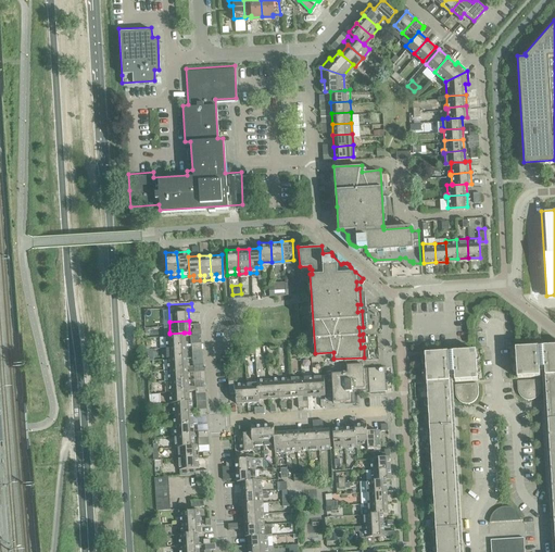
[(165,334),(165,345),(185,343),(185,333),(184,333),(169,334),(169,333),(165,334)]
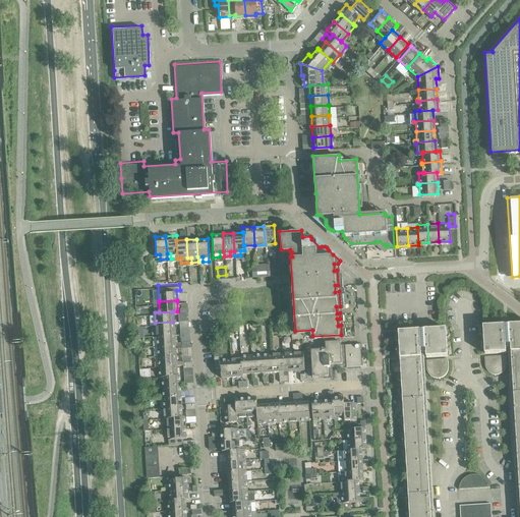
[(519,516),(519,320),(508,322),(514,428),(519,516)]
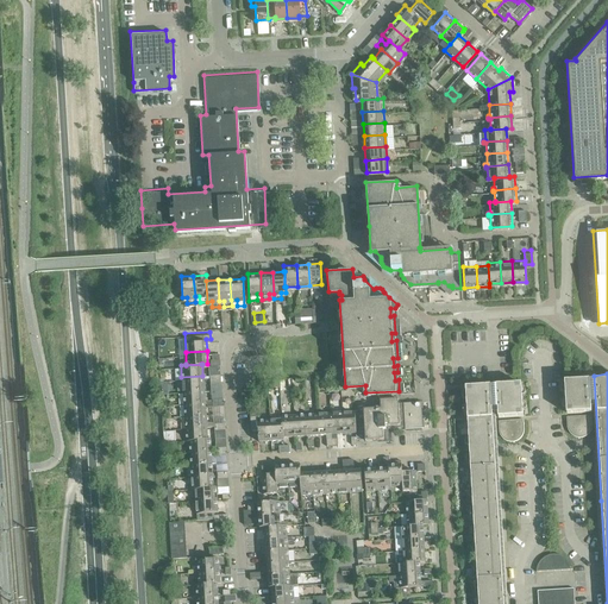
[(181,377),(182,389),(204,388),(202,376),(181,377)]
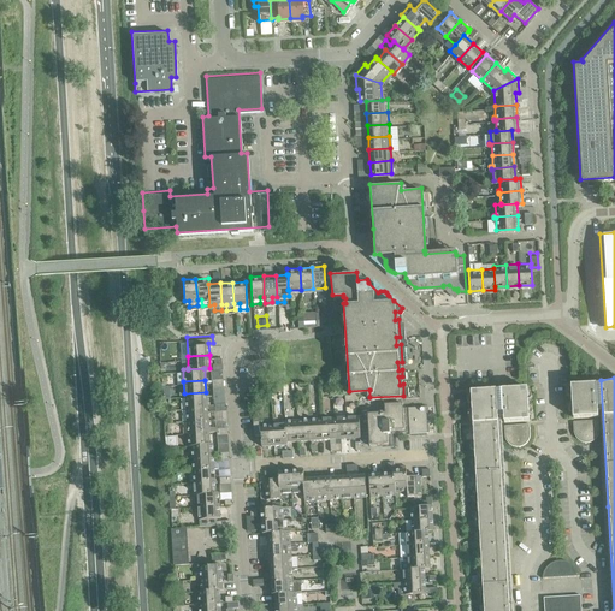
[(569,381),(572,414),(597,413),(595,380),(569,381)]
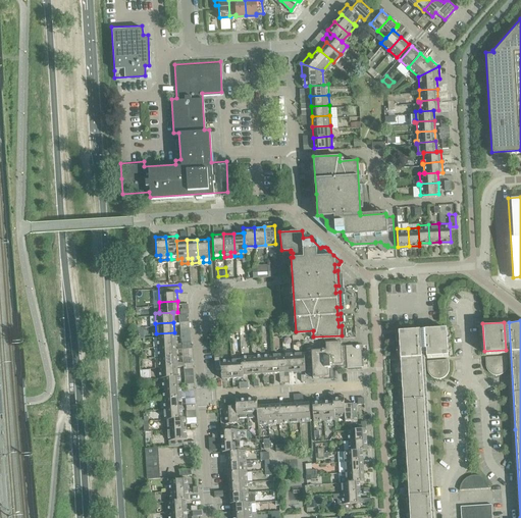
[(424,327),(425,355),(447,354),(446,325),(424,327)]
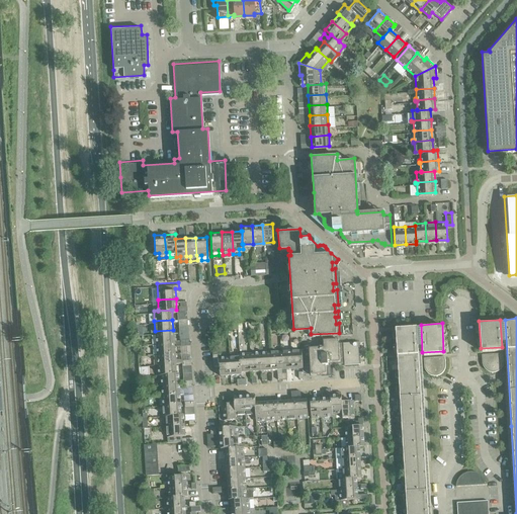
[(395,326),(403,464),(406,513),(427,513),(416,325),(395,326)]
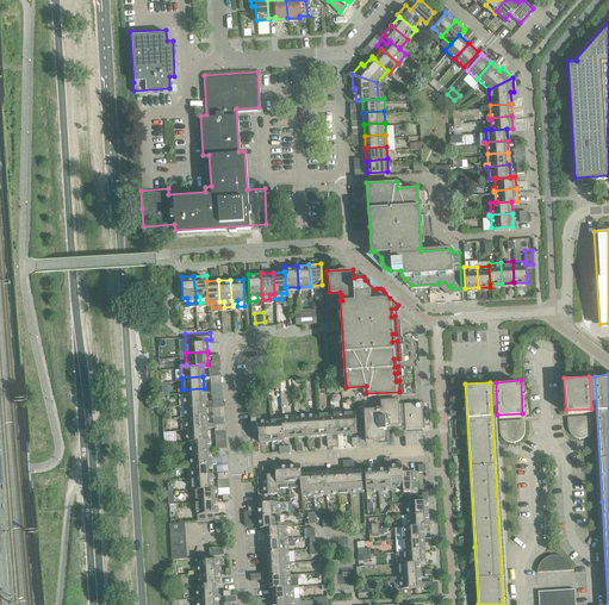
[(182,390),(184,401),(204,400),(204,388),(182,390)]
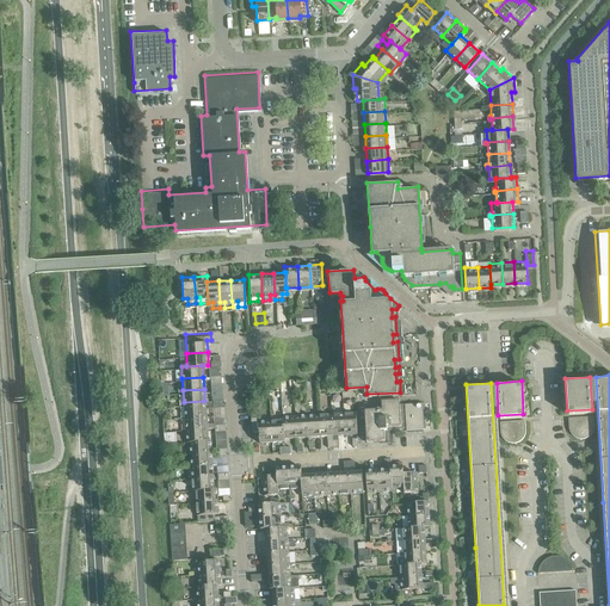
[(364,431),(365,439),(383,438),(382,427),(386,427),(386,424),(405,422),(405,427),(423,426),(421,400),(399,401),(398,397),(380,399),(381,406),(363,407),(363,412),(358,413),(359,415),(364,415),(364,424),(359,424),(359,427),(364,426),(364,428),(359,428),(361,432),(364,431)]
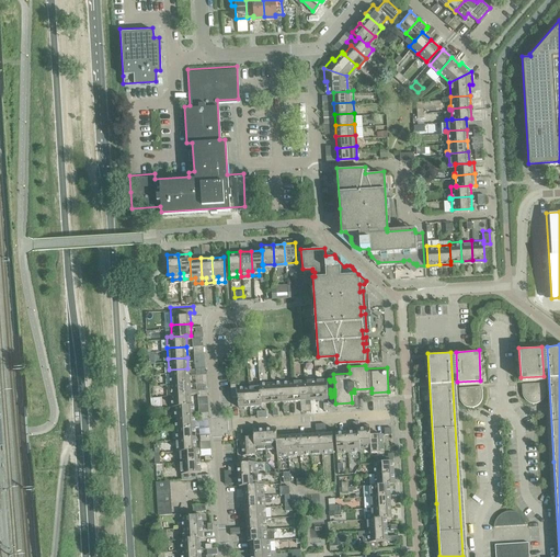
[(169,370),(169,381),(189,379),(187,368),(169,370)]
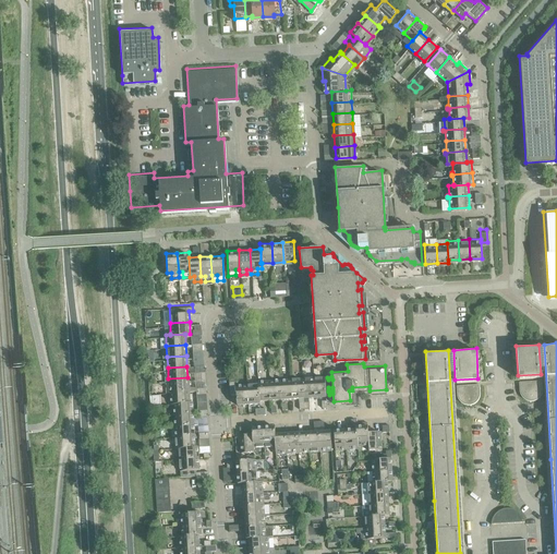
[(324,374),(312,375),(314,395),(325,394),(324,374)]
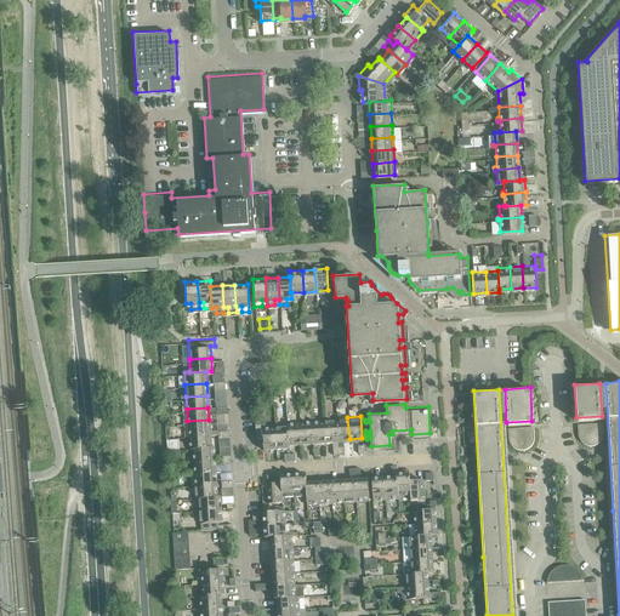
[(335,417),(323,418),(324,440),(337,439),(335,417)]
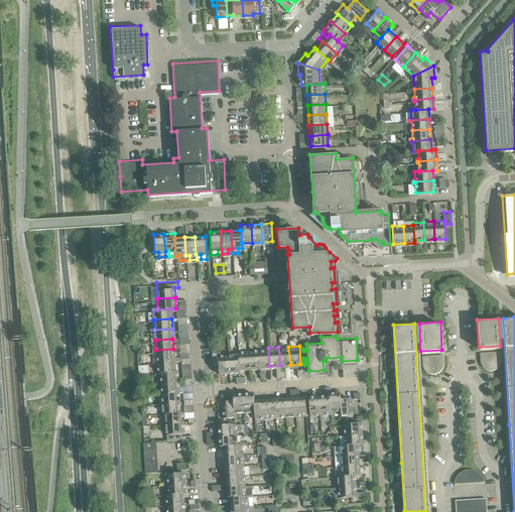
[(288,347),(278,347),(280,365),(290,365),(288,347)]
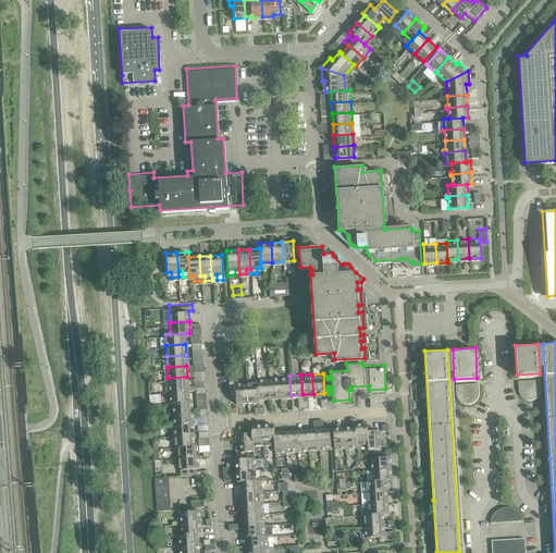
[(289,376),(279,377),(280,396),(291,395),(289,376)]
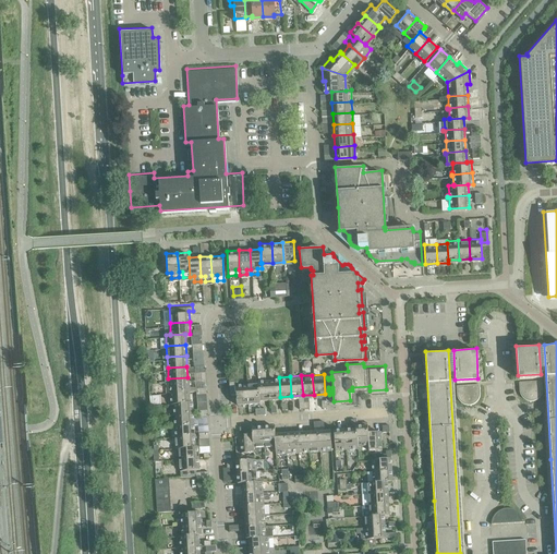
[(168,378),(169,390),(189,389),(188,377),(168,378)]
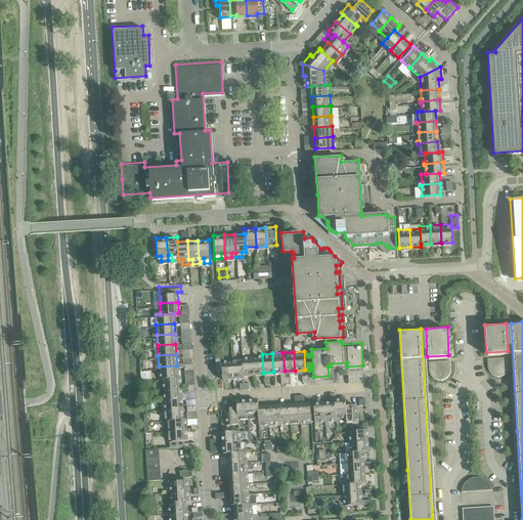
[(241,355),(241,358),(242,358),(243,374),(253,373),(252,354),(241,355)]
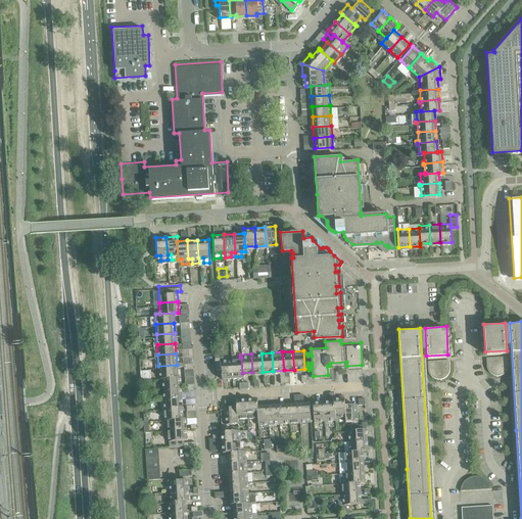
[(262,354),(251,354),(252,372),(263,372),(262,354)]
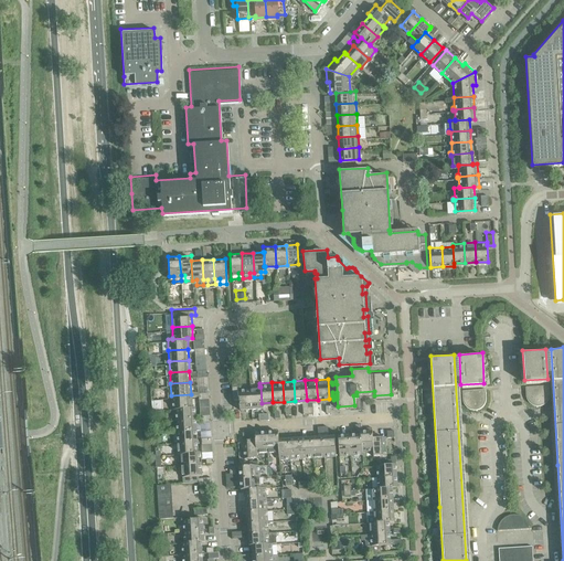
[(549,392),(549,391),(547,382),(524,383),(525,392),(525,393),(525,394),(525,395),(527,397),(527,398),(528,399),(529,400),(530,400),(530,401),(531,402),(532,402),(533,402),(535,403),(536,403),(538,403),(540,402),(541,402),(542,402),(543,401),(544,400),(545,400),(545,399),(546,398),(546,397),(547,395),(547,394),(547,393),(549,392)]
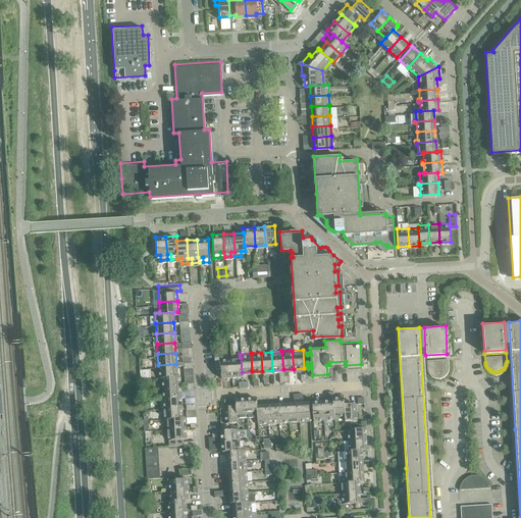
[(231,375),(230,357),(219,358),(219,354),(213,354),(214,366),(220,366),(220,375),(231,375)]
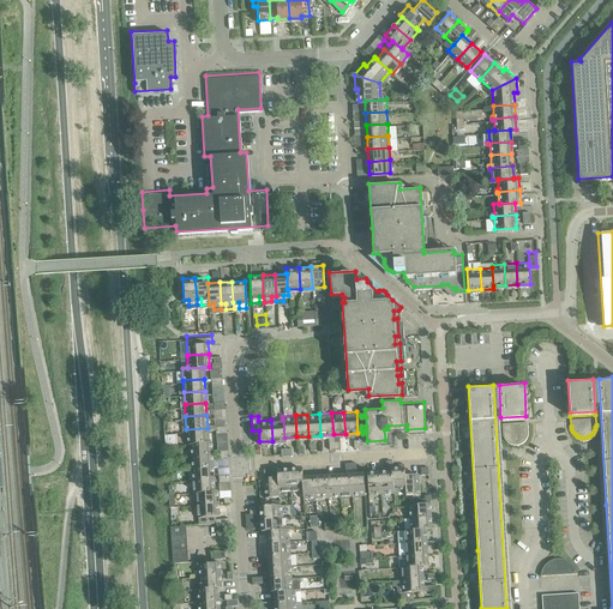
[(283,420),(282,420),(271,420),(272,441),(284,440),(284,438),(283,420)]
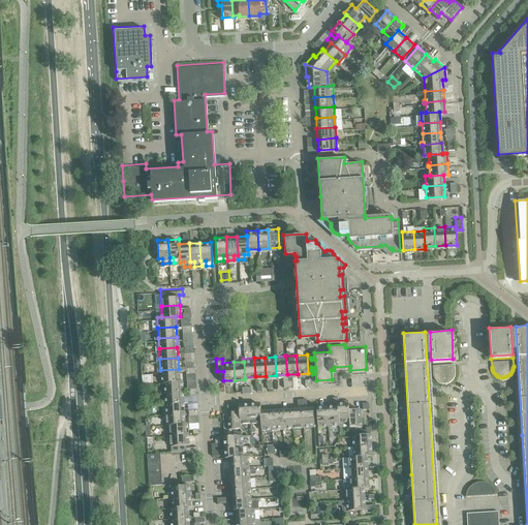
[(454,369),(454,365),(454,362),(432,363),(432,370),(432,371),(432,372),(433,373),(433,374),(434,375),(434,376),(435,377),(436,378),(437,379),(438,379),(439,379),(440,380),(441,380),(443,380),(444,380),(445,380),(446,379),(447,379),(448,378),(449,378),(451,377),(452,376),(452,375),(453,374),(453,373),(454,372),(454,371),(454,370),(454,369)]
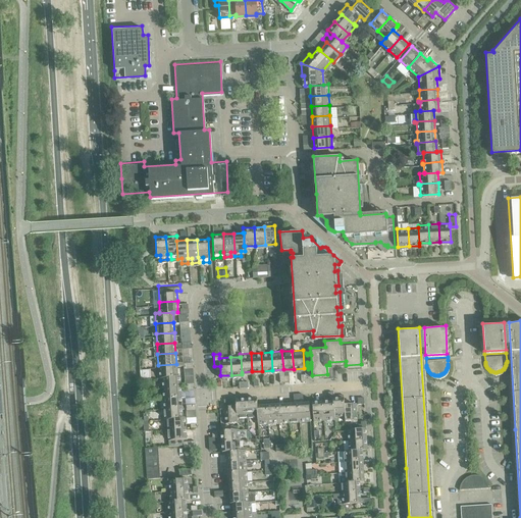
[(158,375),(161,375),(176,374),(176,373),(176,364),(158,365),(158,375)]
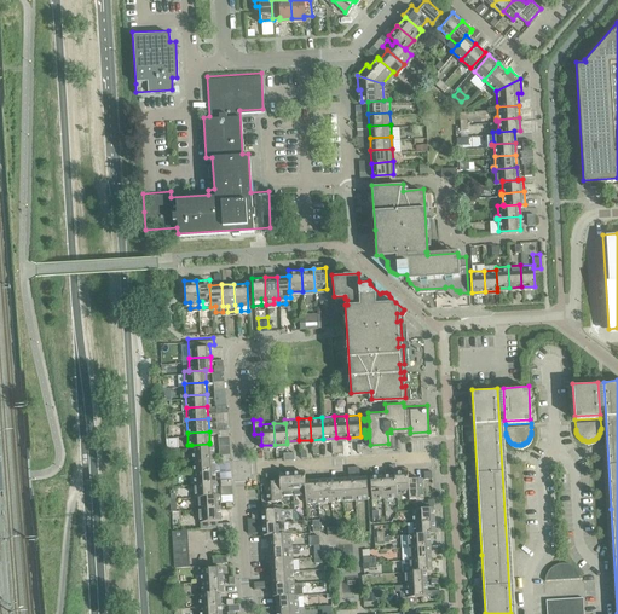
[(177,434),(165,435),(166,445),(178,445),(177,434)]
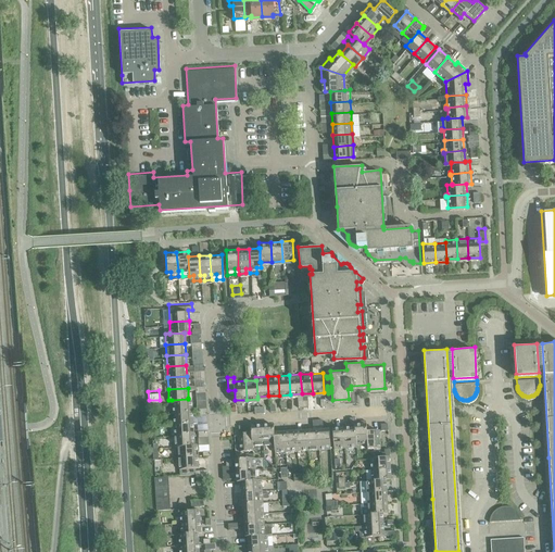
[(172,400),(173,411),(191,410),(191,398),(188,398),(188,399),(172,400)]
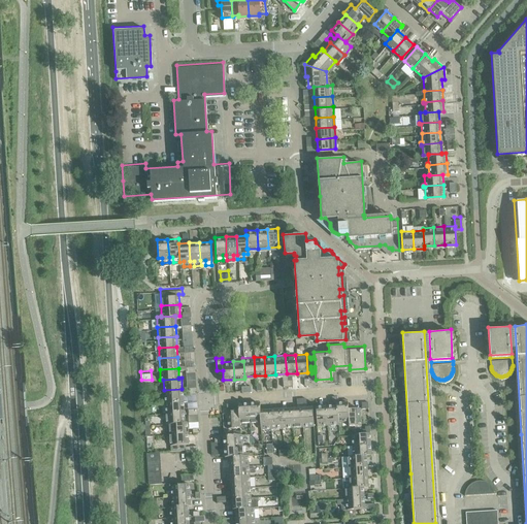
[(164,390),(164,400),(183,399),(182,389),(164,390)]
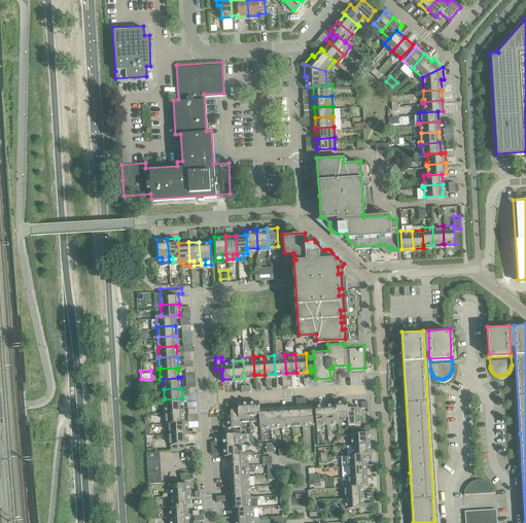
[(164,399),(165,410),(183,409),(182,398),(164,399)]
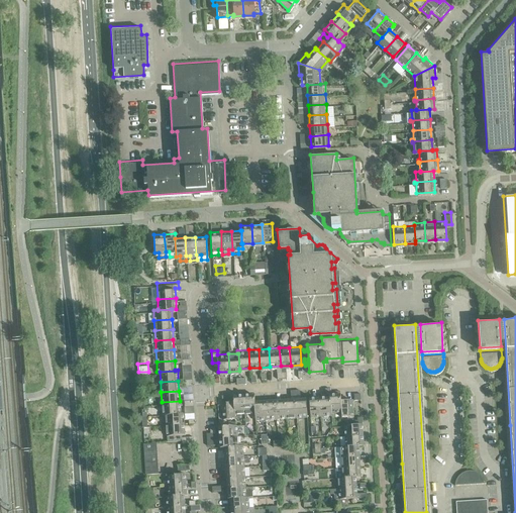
[(243,411),(253,410),(254,410),(253,400),(253,392),(242,393),(243,411)]
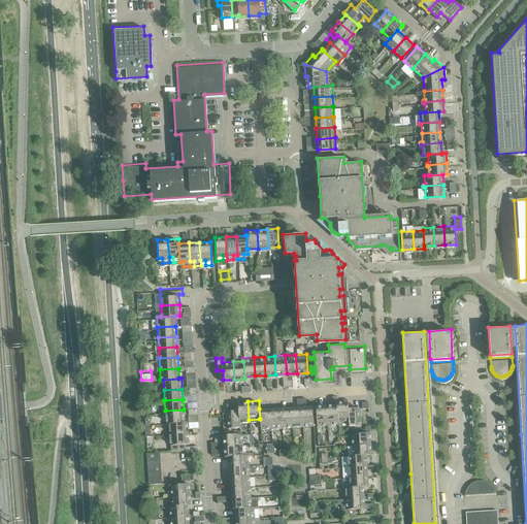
[(337,419),(348,418),(347,405),(348,405),(347,400),(335,400),(335,403),(336,403),(337,419)]
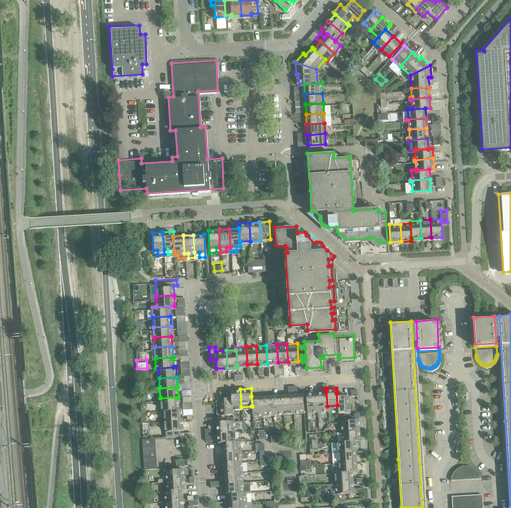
[(232,407),(241,407),(240,389),(230,390),(230,395),(231,395),(232,407)]
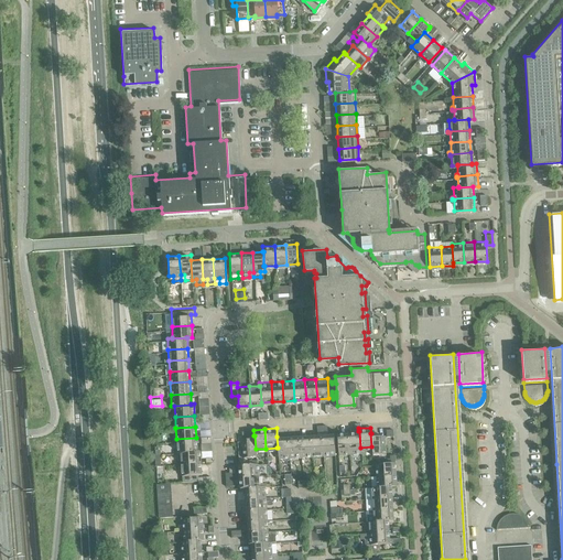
[(337,452),(349,451),(348,431),(336,432),(337,452)]
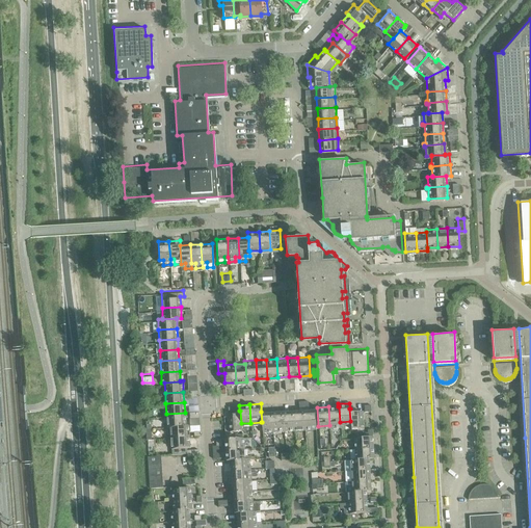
[(340,424),(340,422),(339,406),(338,406),(328,406),(329,425),(340,424)]
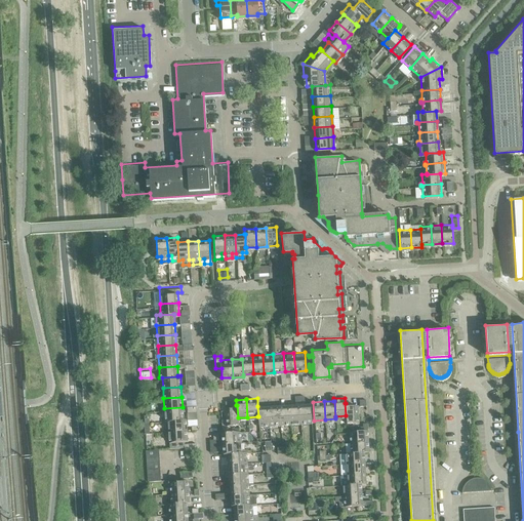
[(310,402),(299,403),(300,422),(311,421),(310,402)]
